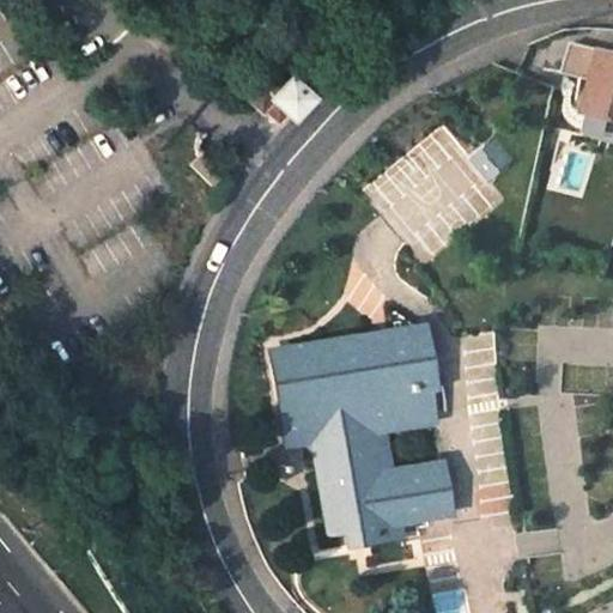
[(612,122),(612,55),(570,42),(563,71),(595,79),(587,114),(612,122)]
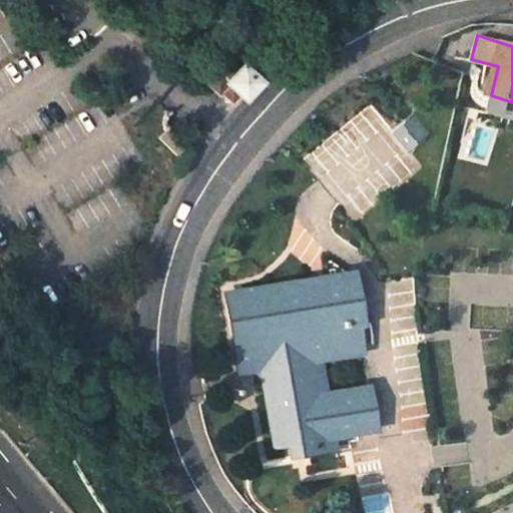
[(231,68),(218,57),(197,80),(213,94),(216,92),(229,103),(235,97),(237,98),(253,80),(234,65),(231,68)]
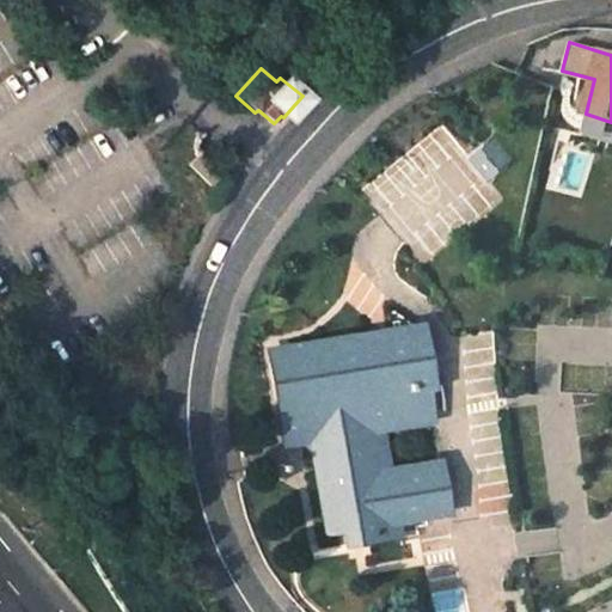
[(611,144),(611,138),(611,122),(586,114),(579,133),(611,144)]
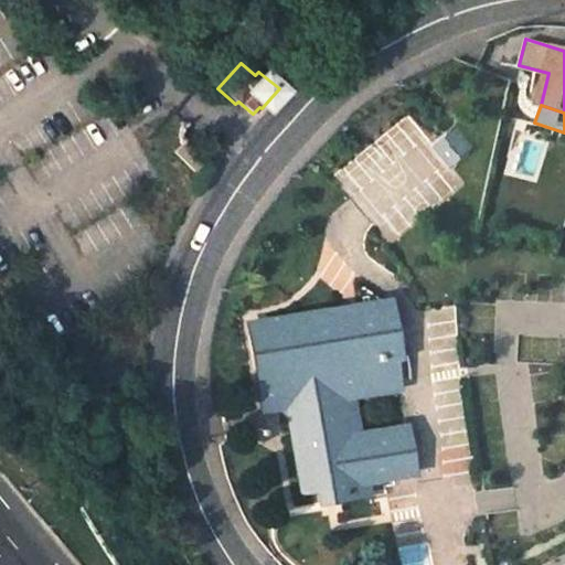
[(472,147),(455,128),(436,145),(452,164),(472,147)]
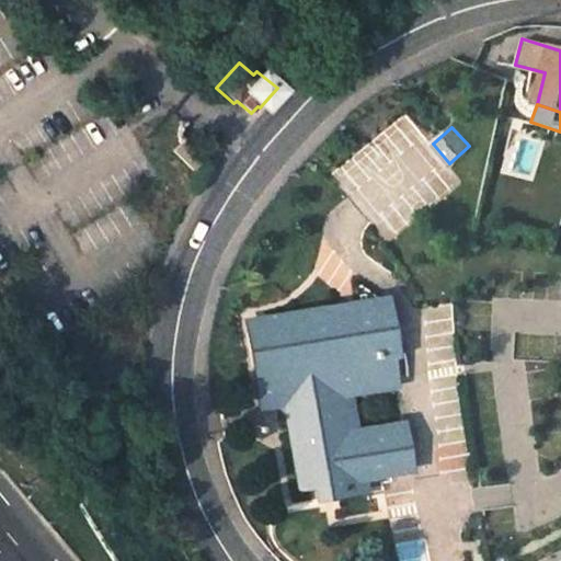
[(173,151),(194,171),(203,161),(183,142),(173,151)]
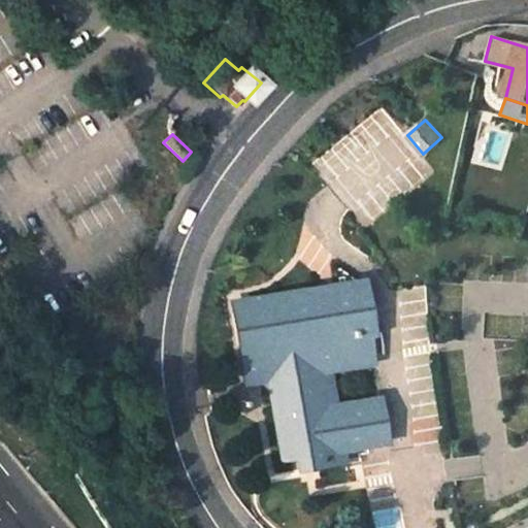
[(276,376),(266,377),(281,454),(296,451),(298,464),(347,455),(344,442),(388,434),(381,393),(337,400),(332,368),(373,360),(369,334),(374,332),(365,276),(235,300),(237,309),(230,310),(235,345),(242,344),(243,356),(272,351),(276,376)]
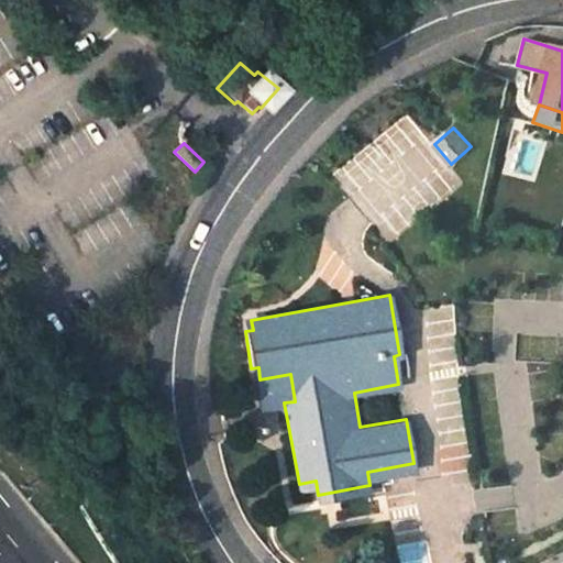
[(260,379),(265,407),(284,403),(295,401),(290,374),(260,379)]
